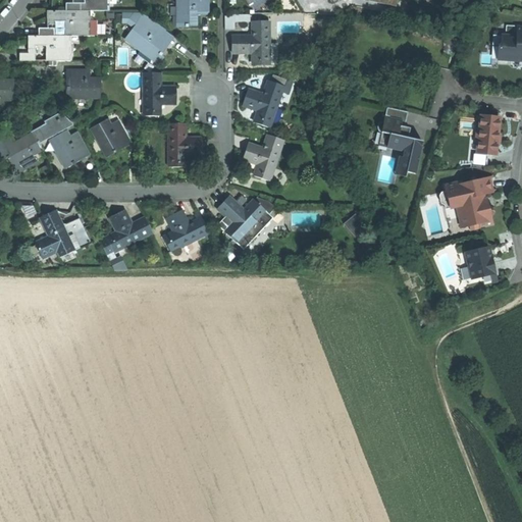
[(65,3),(65,12),(90,11),(109,11),(109,4),(116,4),(115,0),(84,0),(84,3),(65,3)]
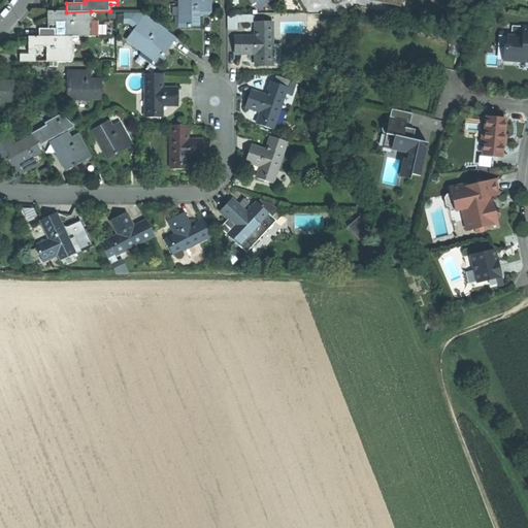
[(178,0),(179,26),(188,26),(188,29),(191,29),(191,28),(194,28),(198,28),(198,17),(203,17),(203,14),(210,14),(210,2),(198,2),(198,0),(178,0)]
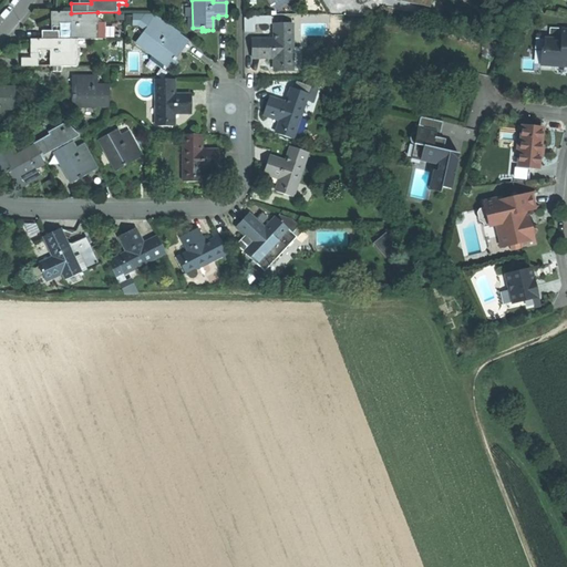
[(71,13),(51,13),(51,19),(51,24),(59,24),(71,24),(71,39),(78,39),(98,39),(98,38),(105,38),(105,23),(98,23),(98,12),(71,13)]
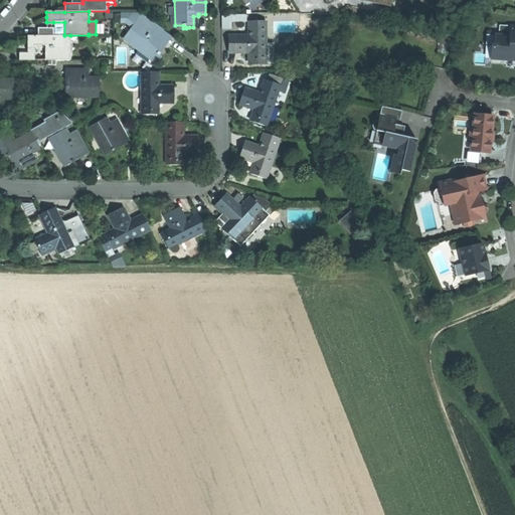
[(124,22),(132,27),(134,23),(142,13),(138,11),(120,11),(120,22),(124,22)]
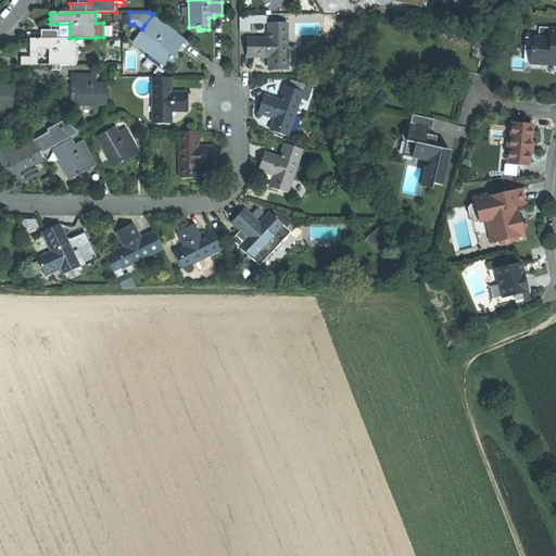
[(148,27),(155,16),(153,14),(144,25),(148,27)]
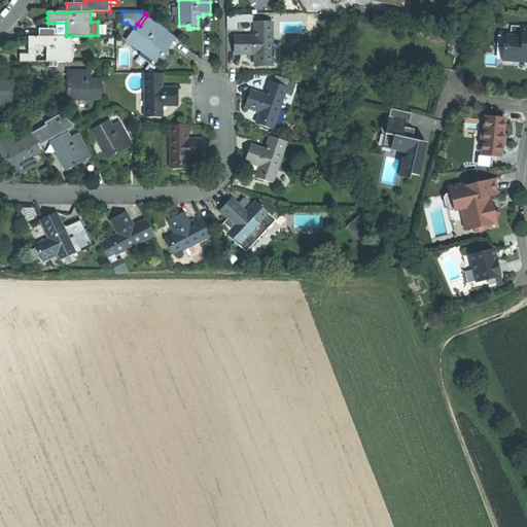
[(226,14),(226,29),(237,29),(237,22),(251,22),(251,14),(226,14)]
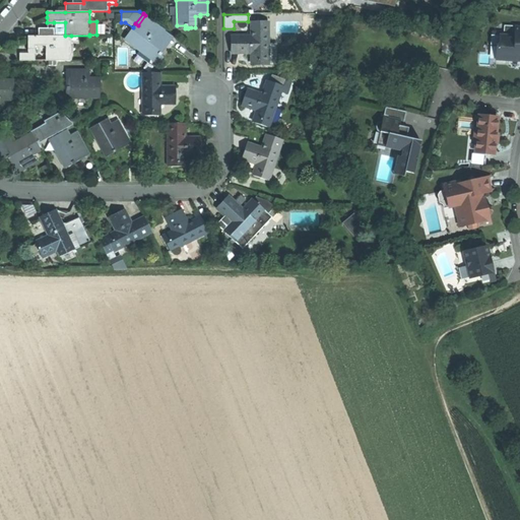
[(165,30),(145,15),(138,25),(135,23),(133,27),(124,39),(154,61),(158,55),(161,57),(161,56),(164,54),(163,54),(165,50),(167,48),(157,40),(165,30)]
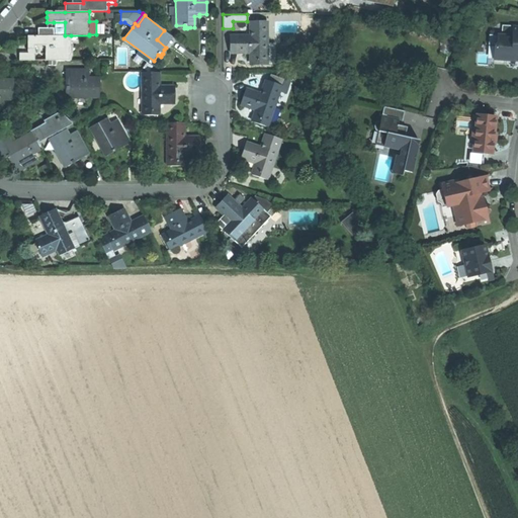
[(250,65),(265,65),(265,42),(265,21),(250,21),(250,36),(234,36),(234,53),(242,53),(250,53),(250,65)]
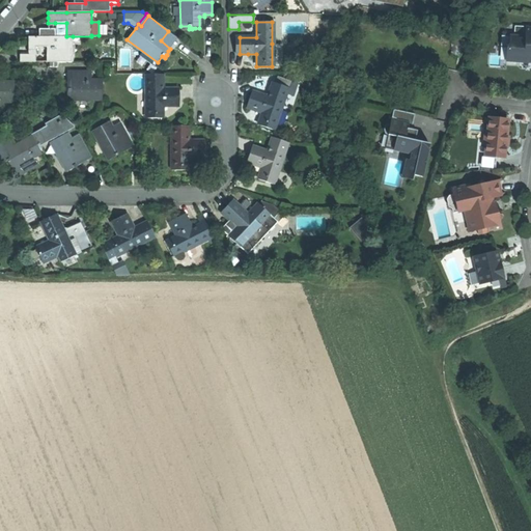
[(506,48),(505,61),(530,62),(530,28),(525,28),(525,37),(509,36),(509,48),(506,48)]
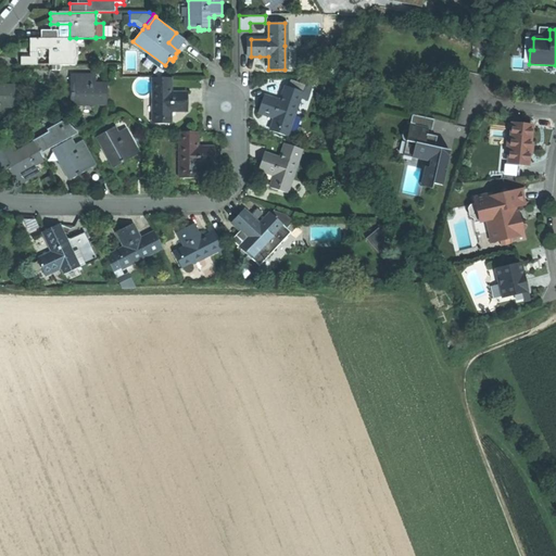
[(168,42),(178,51),(187,40),(176,33),(168,42)]
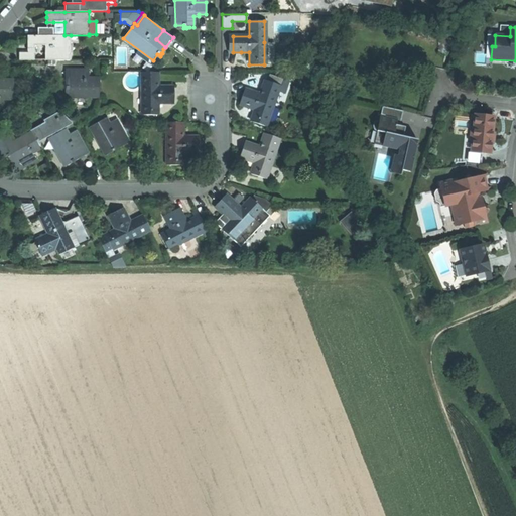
[(44,60),(71,60),(71,35),(65,35),(54,35),(38,36),(27,36),(27,40),(27,45),(34,45),(44,45),(44,60)]
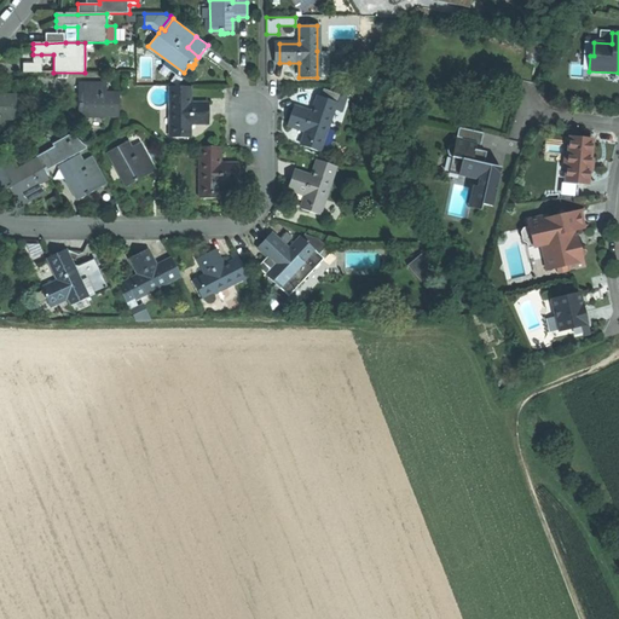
[(583,55),(590,56),(594,56),(594,42),(583,42),(583,55)]
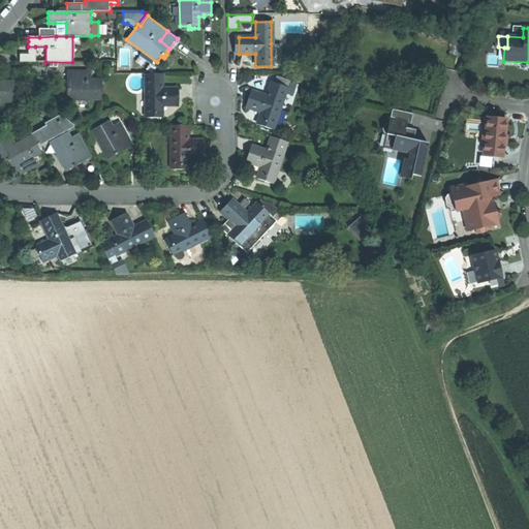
[(271,43),(271,66),(280,65),(279,43),(271,43)]
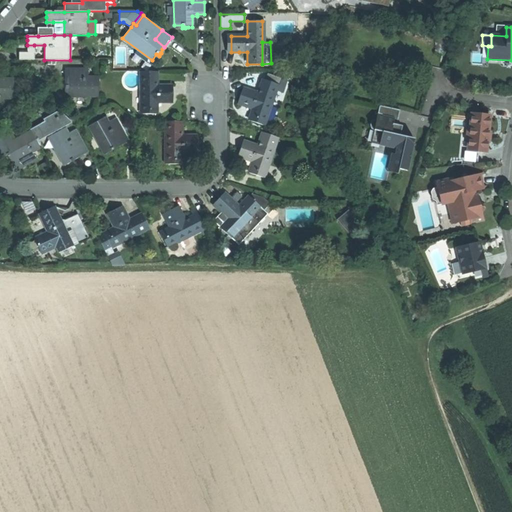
[(156,54),(152,60),(156,63),(161,56),(159,55),(159,56),(156,54)]
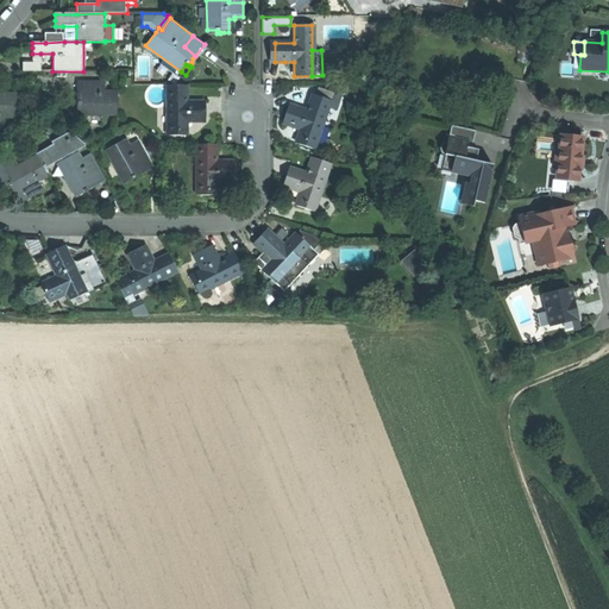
[(115,115),(115,93),(101,93),(101,83),(90,83),(90,85),(90,93),(77,93),(77,101),(76,101),(75,106),(79,106),(79,114),(115,115)]
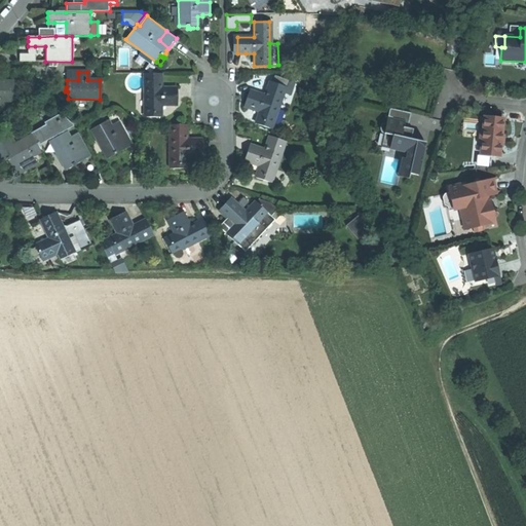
[(160,73),(145,73),(145,118),(157,118),(157,112),(161,112),(161,105),(177,105),(177,96),(177,88),(160,88),(160,73)]
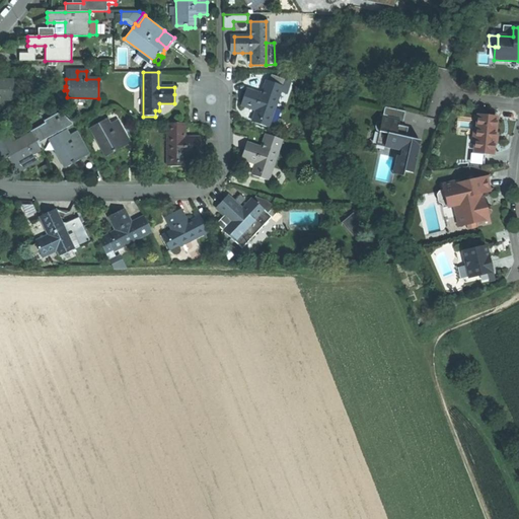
[(270,73),(268,81),(281,85),(279,89),(285,91),(289,80),(270,73)]
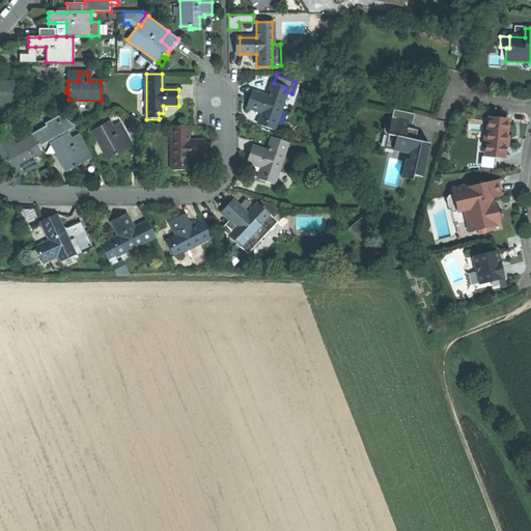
[(14,83),(0,82),(0,110),(3,110),(3,102),(14,102),(14,83)]
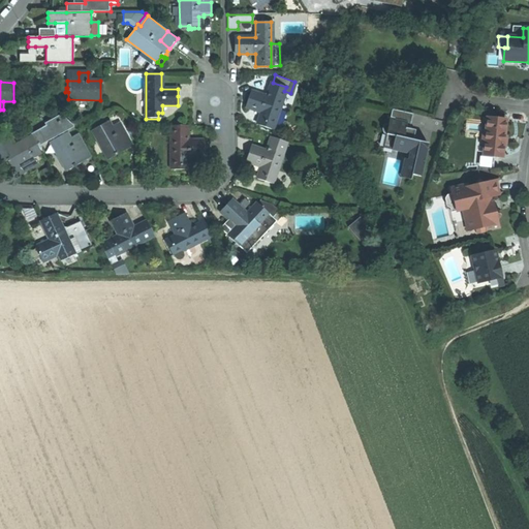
[(259,124),(271,128),(284,91),(286,87),(273,83),(271,82),(266,96),(250,90),(247,99),(245,105),(259,112),(257,117),(261,119),(259,124)]
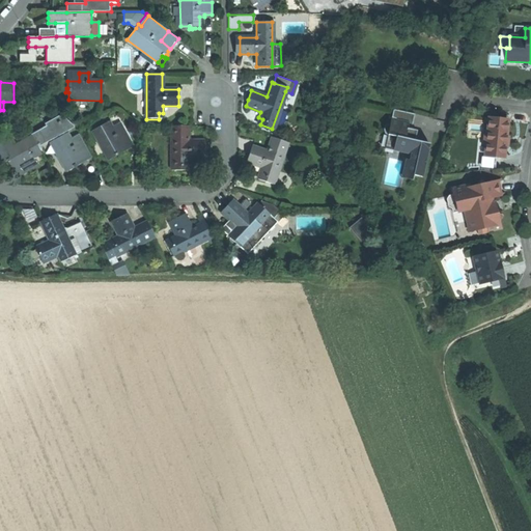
[(412,124),(414,114),(392,110),(389,126),(388,124),(386,126),(384,127),(383,129),(384,131),(384,133),(386,135),(387,135),(391,136),(390,141),(394,142),(393,149),(411,154),(409,162),(406,173),(413,175),(421,177),(427,149),(419,147),(420,142),(414,141),(416,131),(411,130),(412,124)]
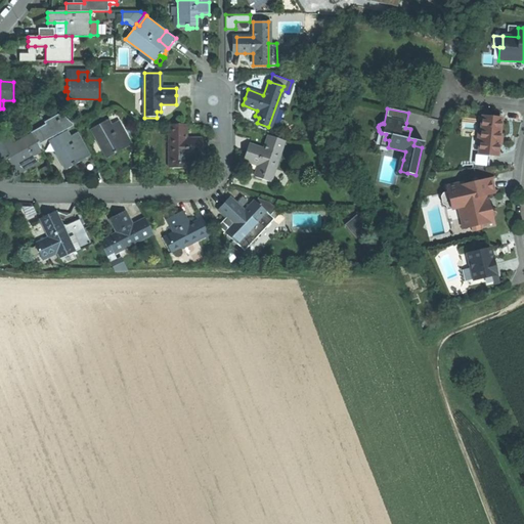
[(52,138),(53,139),(63,134),(62,132),(74,126),(60,115),(45,125),(46,127),(42,129),(49,140),(52,138)]
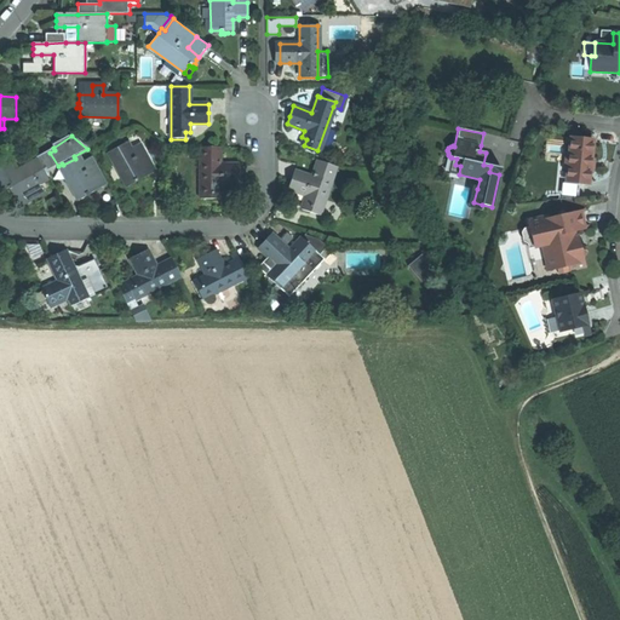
[(590,160),(592,141),(570,139),(569,151),(566,154),(564,165),(567,168),(569,168),(568,182),(579,183),(589,184),(590,160)]
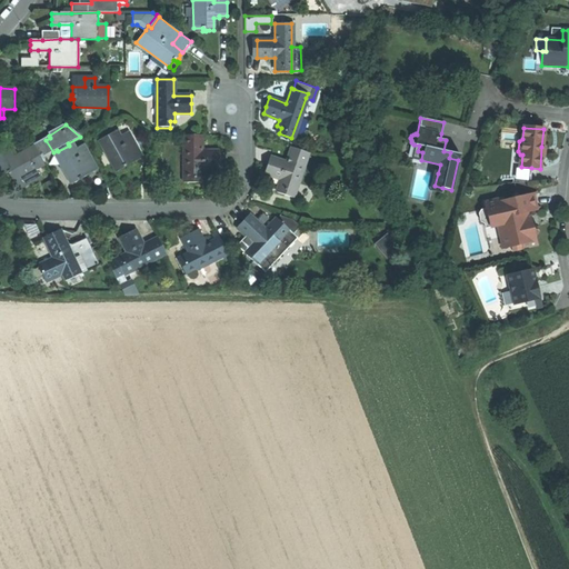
[(99,141),(115,170),(119,168),(122,167),(125,169),(127,168),(127,167),(133,162),(128,152),(136,148),(130,137),(122,141),(117,131),(99,141)]
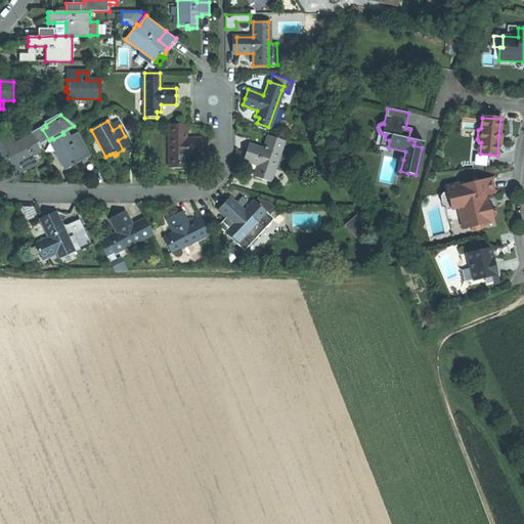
[(184,125),(169,125),(169,169),(182,169),(182,163),(184,163),(184,157),(201,157),(201,148),(201,140),(184,140),(184,125)]
